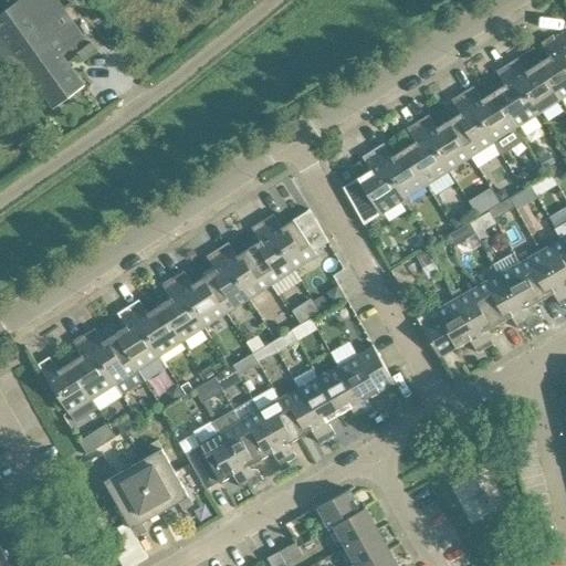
[(17,0),(0,12),(0,66),(4,73),(21,62),(53,106),(83,84),(61,53),(83,37),(71,18),(56,0),(17,0)]
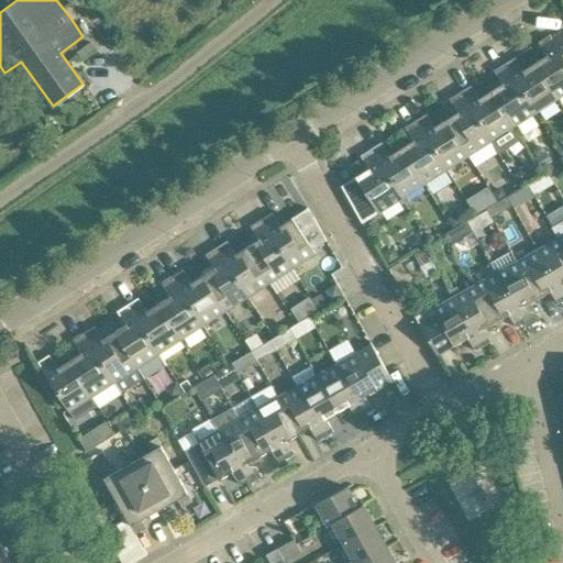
[(547,55),(536,63),(559,101),(562,98),(562,31),(552,39),(550,35),(539,42),(547,55)]
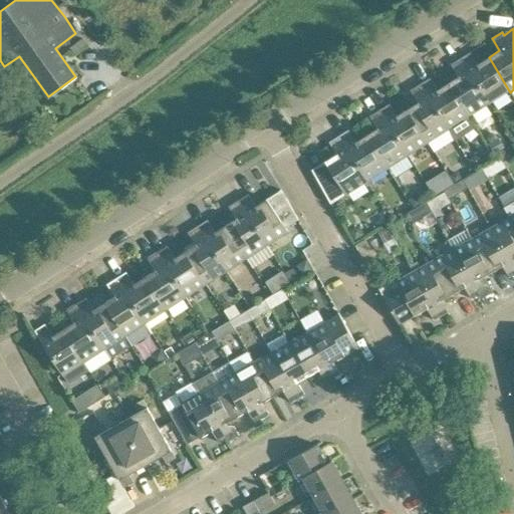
[(82,38),(69,47),(73,53),(86,43),(82,38)]
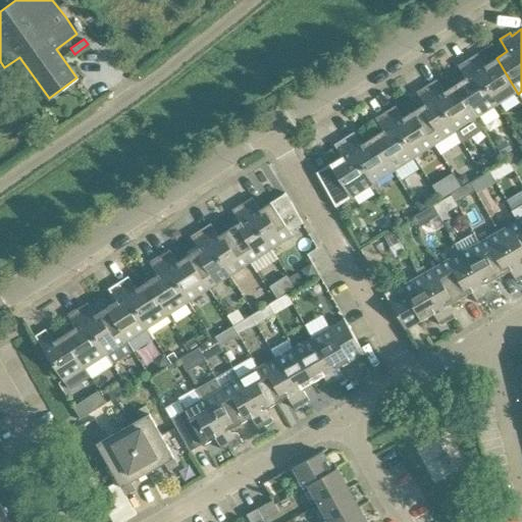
[(477,53),(468,59),(498,107),(518,94),(497,58),(485,65),(477,53)]
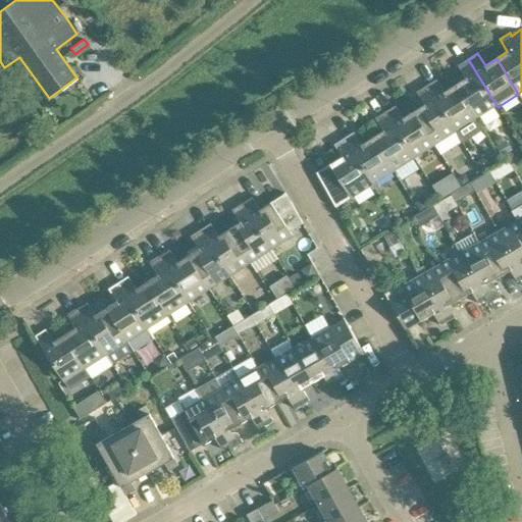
[(466,77),(455,85),(476,119),(498,107),(468,59),(458,65),(466,77)]
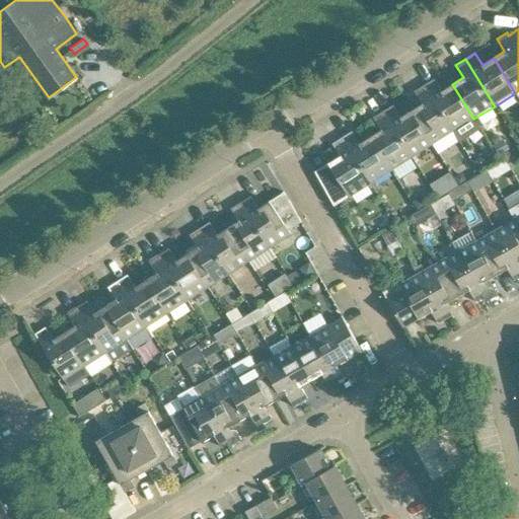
[(427,83),(424,85),(453,132),(456,130),(473,119),(452,84),(442,91),(434,79),(427,83)]
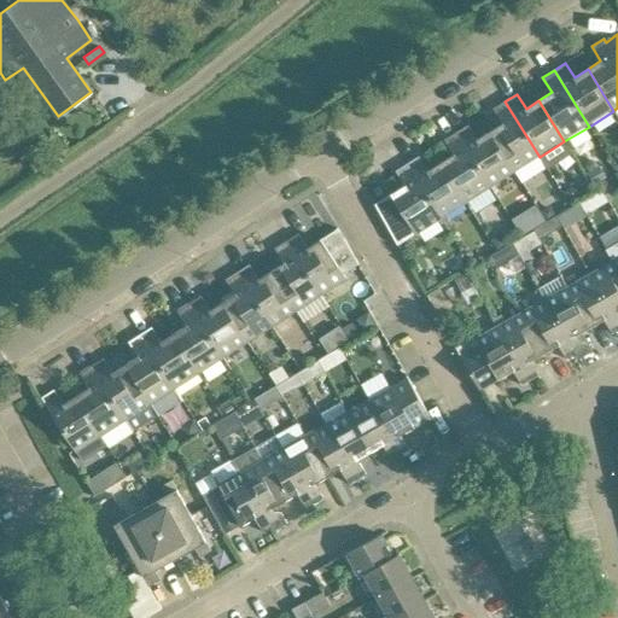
[(490,132),(516,172),(540,157),(505,101),(494,109),(502,123),(490,132)]
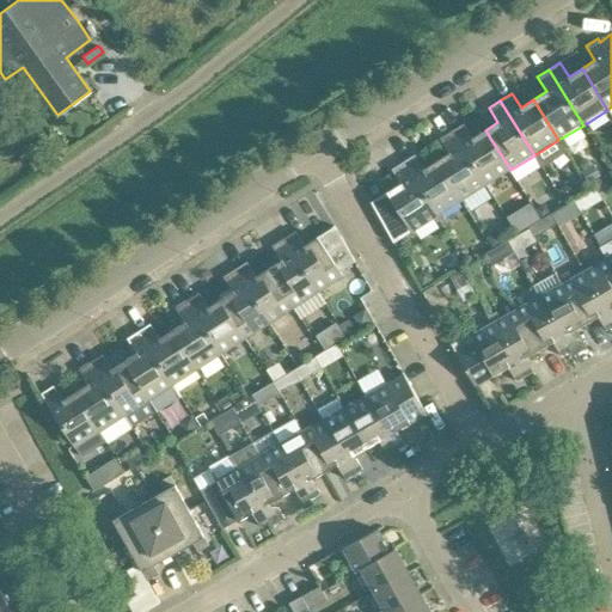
[(463,123),(452,132),(485,185),(510,170),(485,130),(472,138),(463,123)]
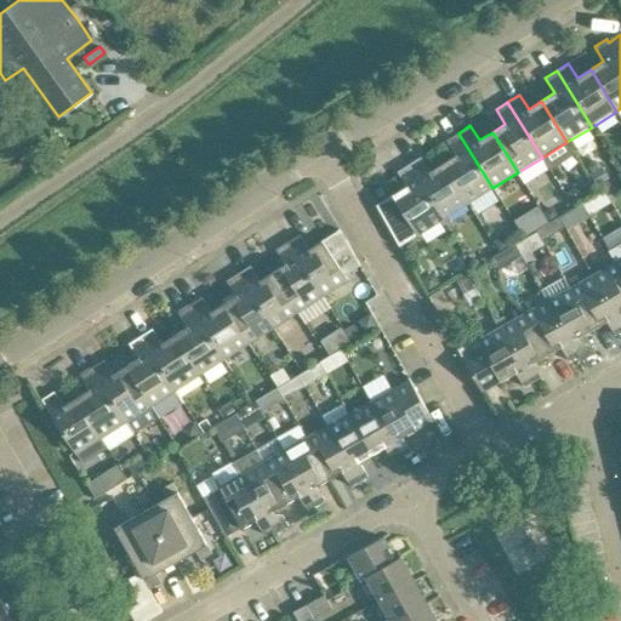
[(456,155),(443,163),(468,204),(493,188),(459,134),(446,141),(456,155)]
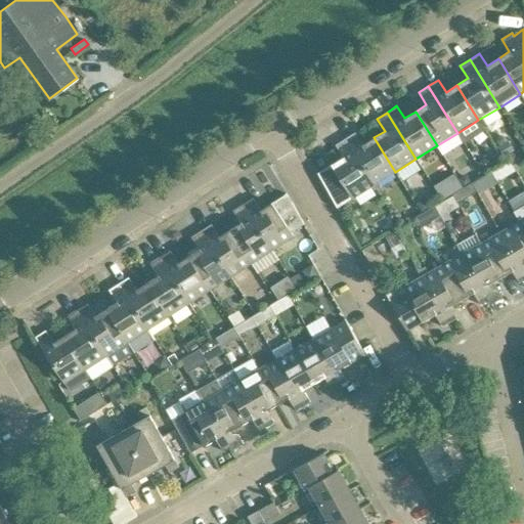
[(355,132),(348,137),(377,183),(395,172),(374,137),(362,144),(355,132)]
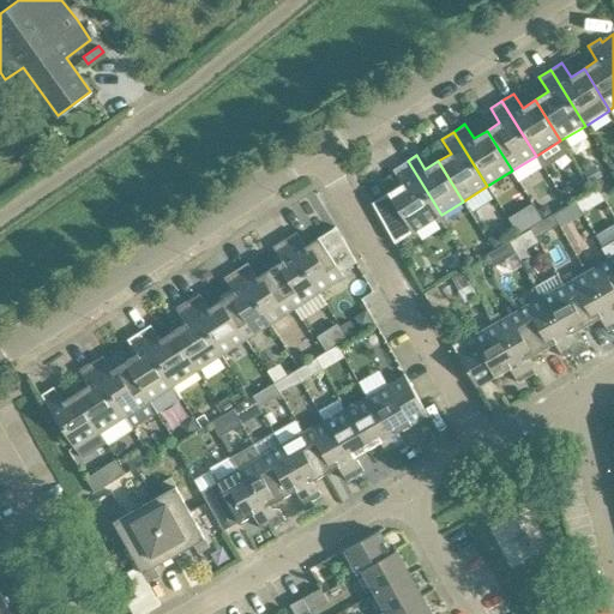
[(389,193),(373,203),(395,242),(396,244),(441,215),(408,161),(393,169),(402,185),(389,193)]
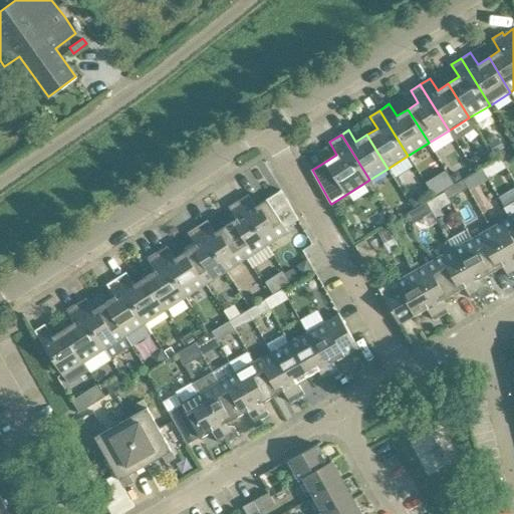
[(498,138),(488,144),(494,154),(504,148),(498,138)]
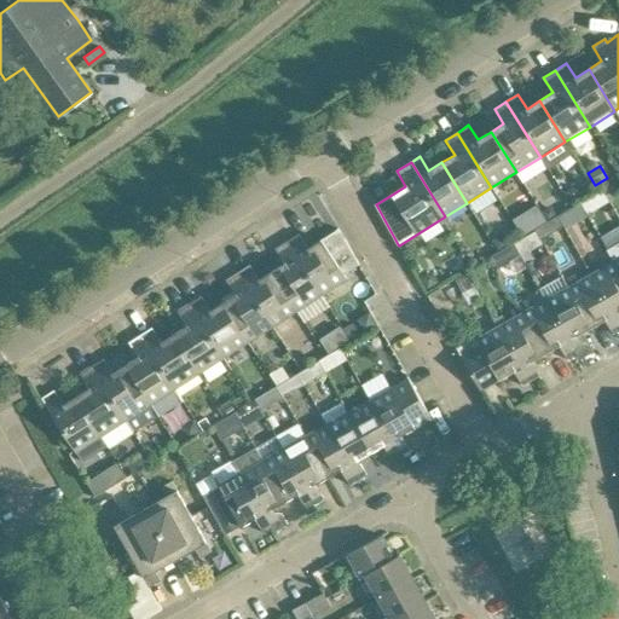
[(603,190),(609,200),(618,194),(613,185),(603,190)]
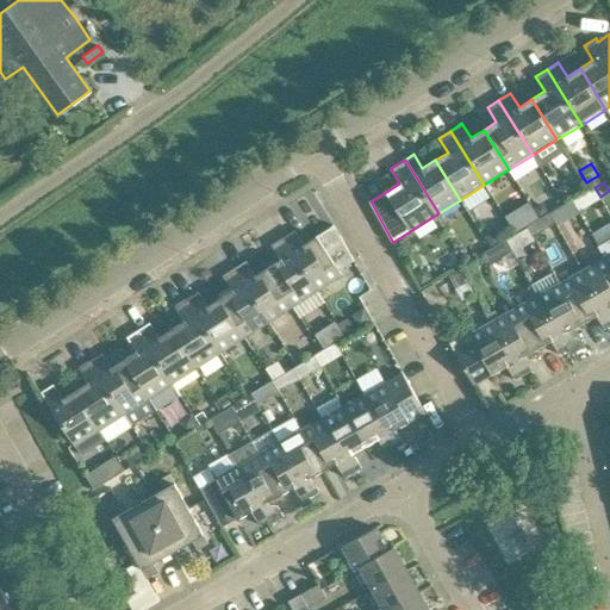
[(574,192),(571,186),(565,184),(556,188),(560,195),(564,199),(574,192)]
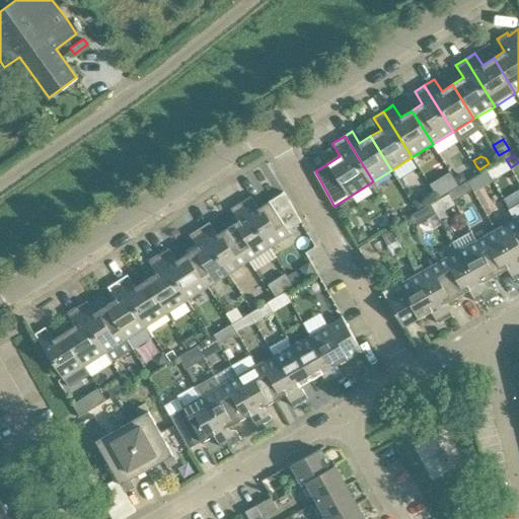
[(488,168),(489,169),(494,178),(503,173),(497,163),(488,168)]
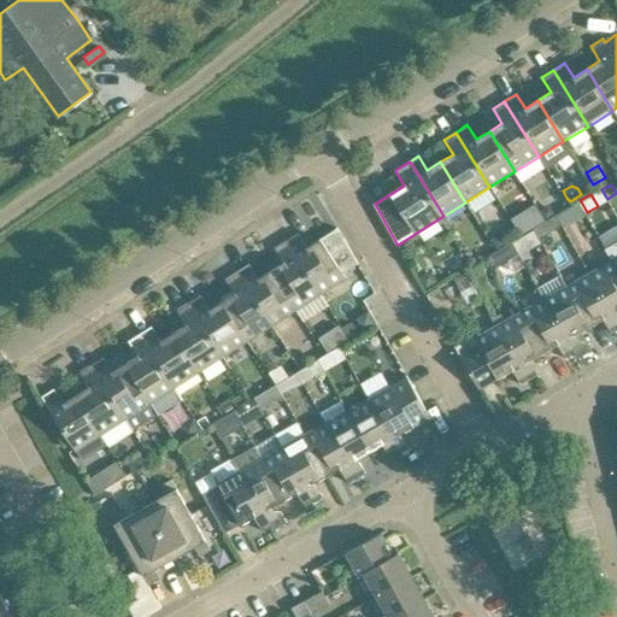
[(587,212),(581,201),(569,207),(576,219),(587,212)]
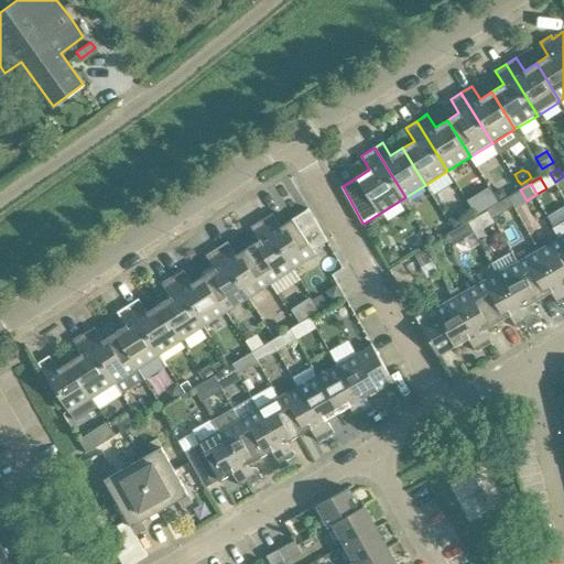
[(502,187),(492,193),(498,201),(507,195),(502,187)]
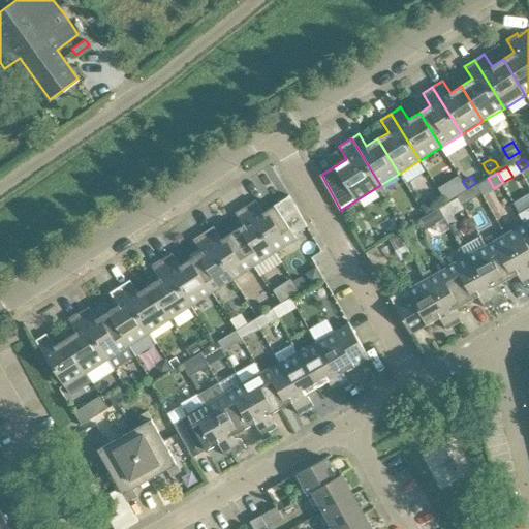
[(460,193),(457,194),(459,198),(462,205),(464,204),(465,203),(481,192),(476,183),(460,193)]
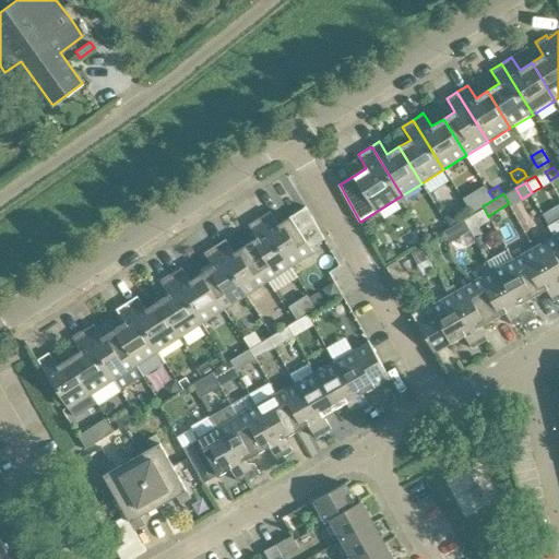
[(270,211),(259,217),(290,266),(313,251),(310,248),(324,239),(313,218),(305,206),(278,224),(270,211)]
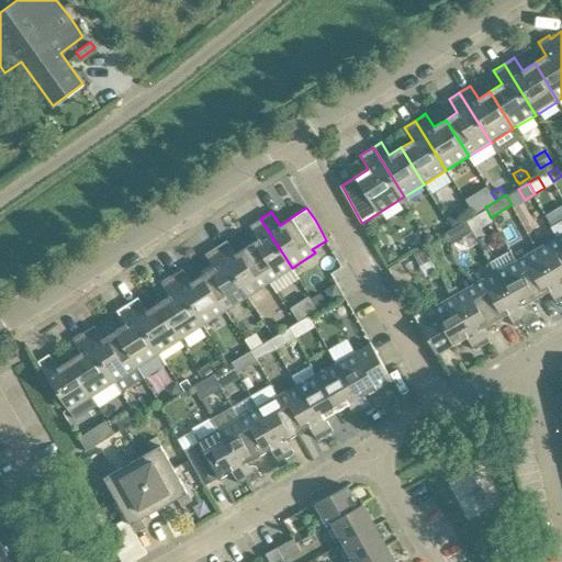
[(456,210),(446,215),(452,226),(462,220),(456,210)]
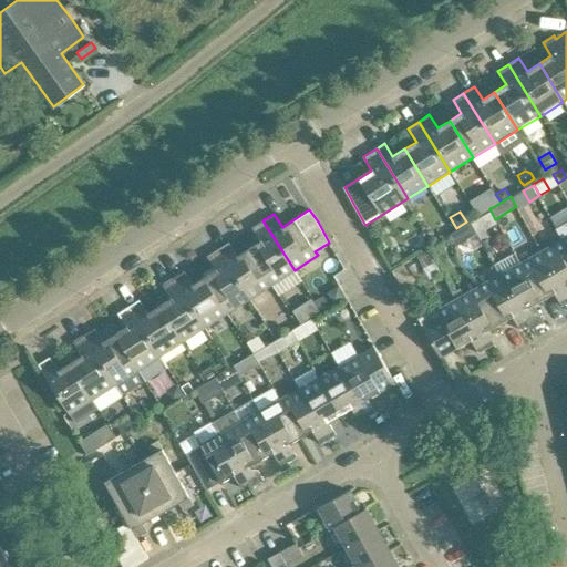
[(497,224),(491,212),(471,223),(476,233),(482,241),(490,237),(486,230),(497,224)]
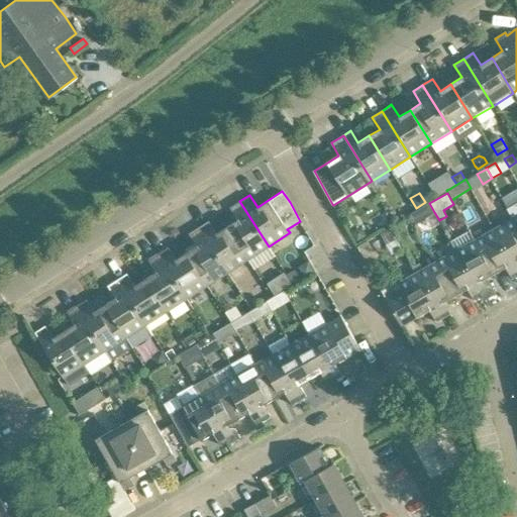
[(269,246),(239,201),(230,207),(238,220),(227,226),(248,260),(269,246)]
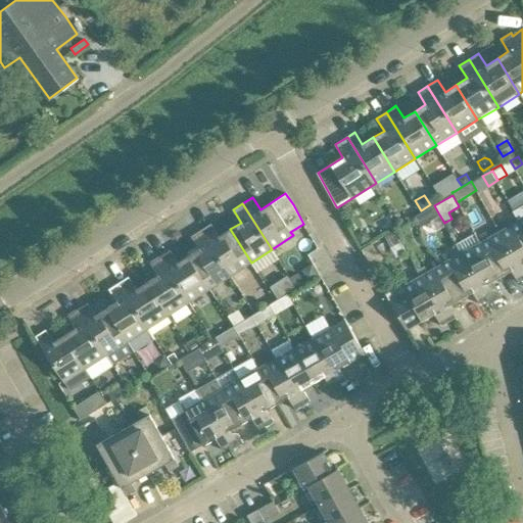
[(414,217),(421,227),(439,215),(434,205),(433,204),(414,217)]
